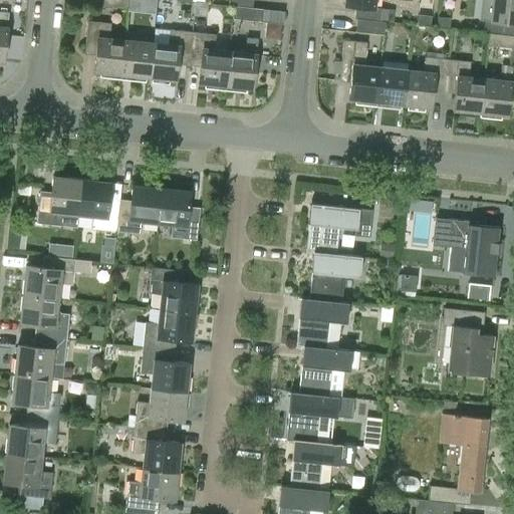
[(155,13),(156,0),(147,0),(146,12),(155,13)]
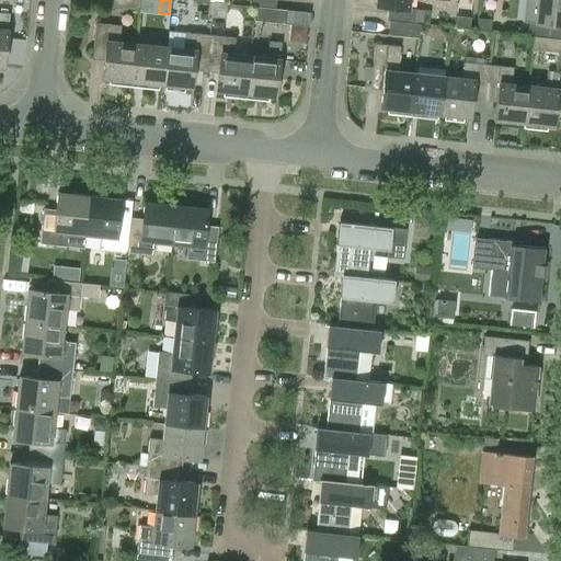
[(286,10),(275,9),(276,0),(250,0),(250,6),(255,7),(254,20),(285,23),(286,10)]
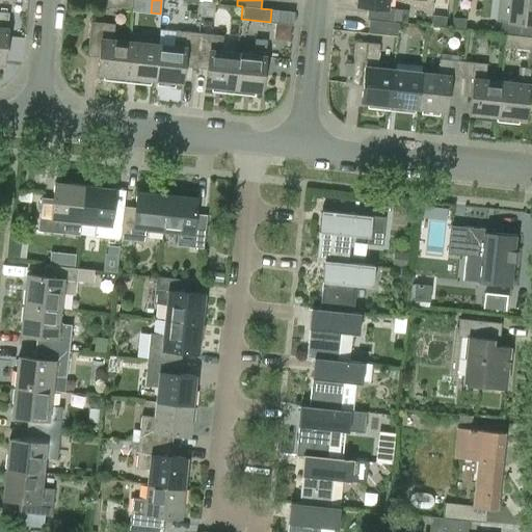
[(388,0),(355,0),(355,5),(368,6),(367,20),(369,20),(392,22),(392,20),(397,21),(398,9),(393,9),(388,8),(388,0)]
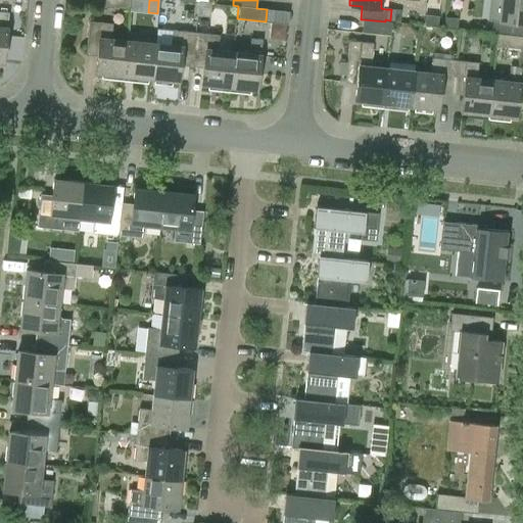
[(522,0),(490,0),(488,19),(493,20),(492,33),(497,34),(516,35),(517,22),(522,22),(522,0)]
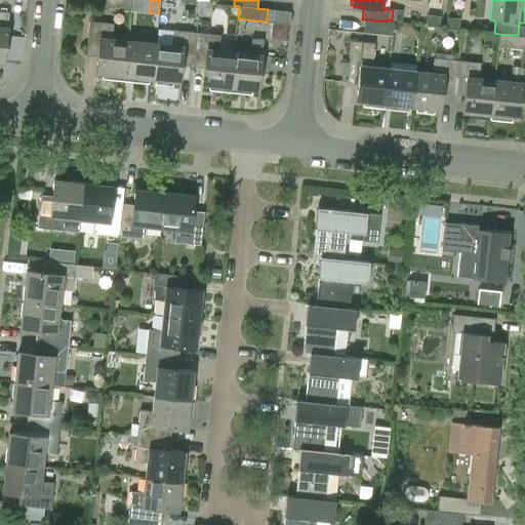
[(0,62),(4,63),(7,28),(8,12),(0,10),(0,62)]
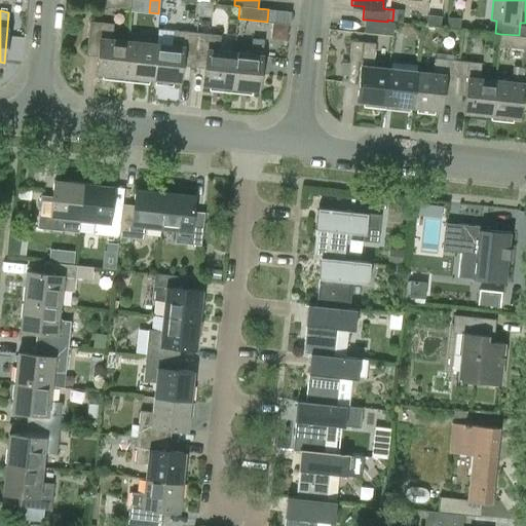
[(428,14),(426,26),(440,27),(442,16),(428,14)]
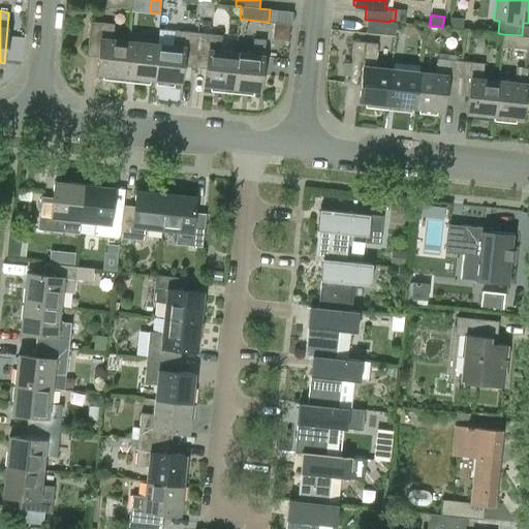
[(462,29),(463,19),(449,18),(448,28),(462,29)]
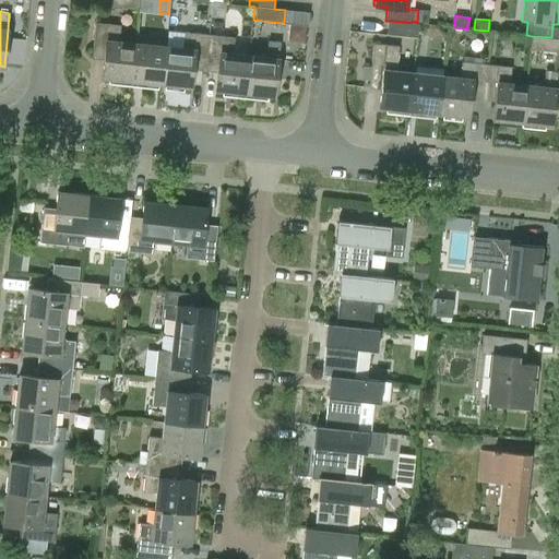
[(418,24),(412,23),(388,21),(387,34),(417,37),(418,24)]
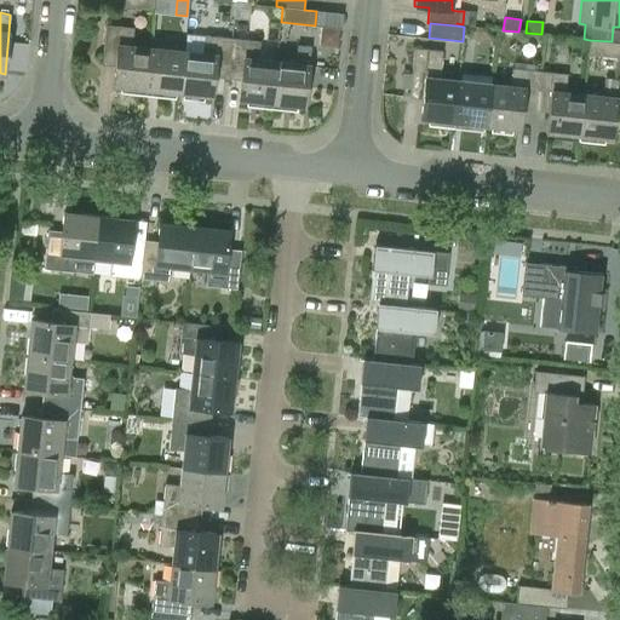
[(145,90),(150,47),(132,45),(133,28),(107,24),(102,58),(116,59),(113,86),(145,90)]
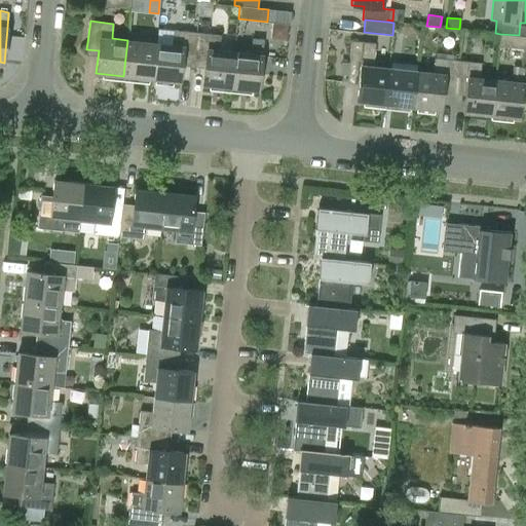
[(156,43),(152,79),(180,82),(183,60),(194,62),(197,32),(174,30),(172,45),(156,43)]
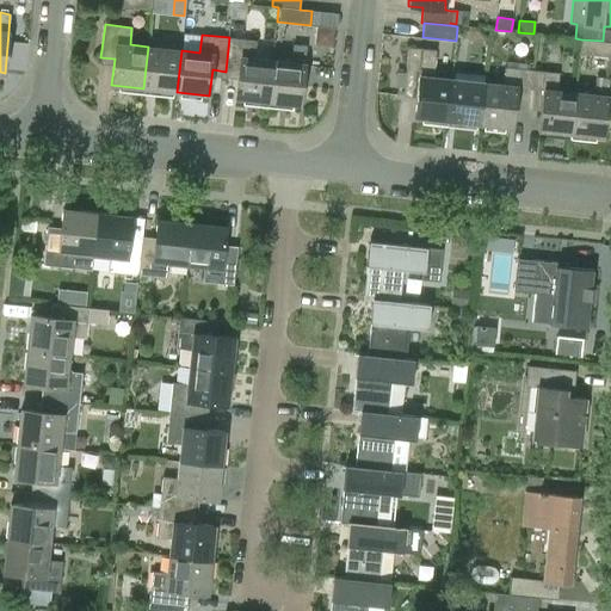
[(269,102),(272,60),(254,59),(257,41),(229,37),(226,72),(239,73),(235,98),(269,102)]
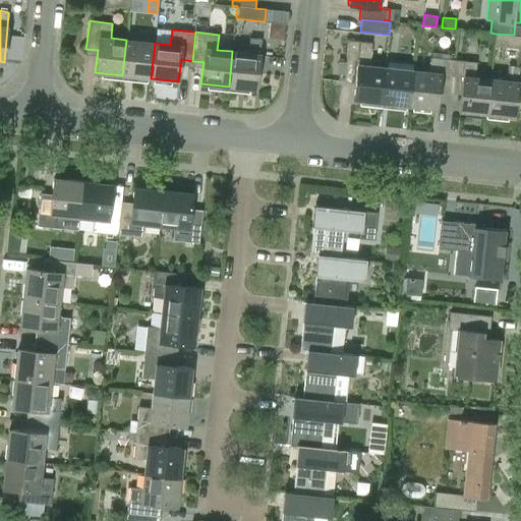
[(520,36),(514,35),(496,34),(495,46),(520,48),(520,36)]
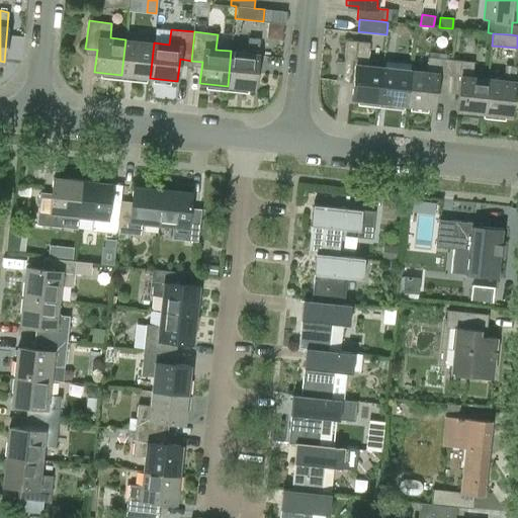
[(231,51),(228,86),(254,89),(258,54),(259,38),(248,37),(247,53),(231,51)]
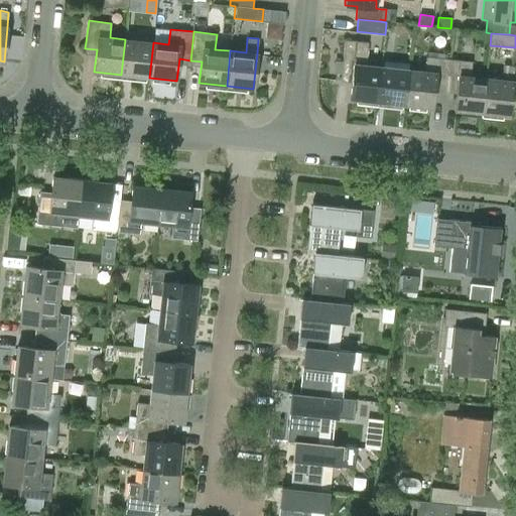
[(125,39),(121,75),(149,78),(153,42),(125,39)]
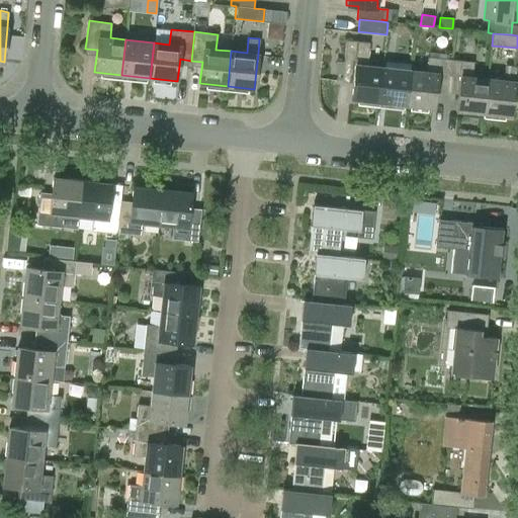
[(379,102),(382,67),(367,66),(369,42),(346,39),(344,62),(342,75),(342,76),(354,78),(351,99),(379,102)]
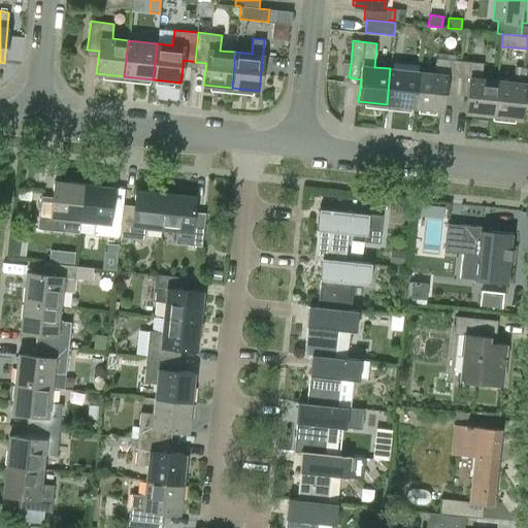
[(419,72),(415,107),(442,110),(446,88),(457,90),(460,61),(437,58),(435,73),(419,72)]
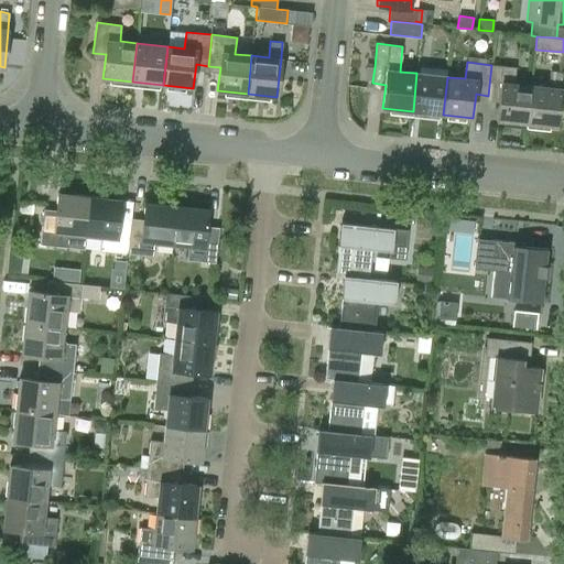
[(528,123),(531,86),(514,84),(516,68),(491,65),(488,96),(500,97),(498,120),(528,123)]
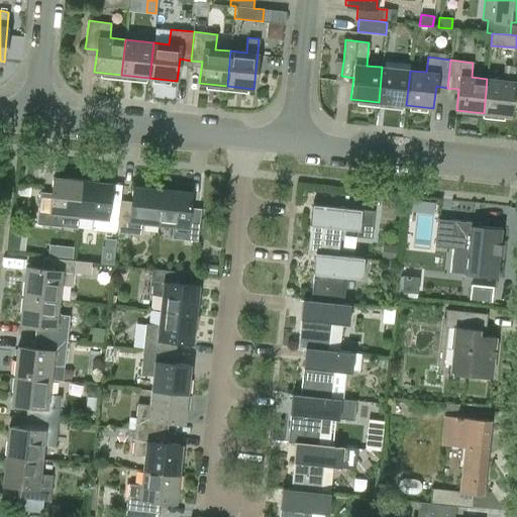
[(333,74),(341,75),(343,62),(334,61),(333,74)]
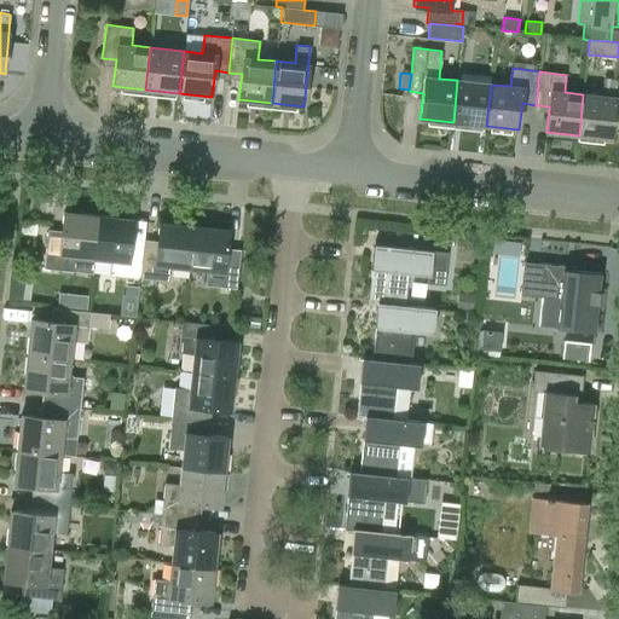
[(583,94),(579,136),(612,139),(615,98),(618,79),(605,77),(602,96),(583,94)]
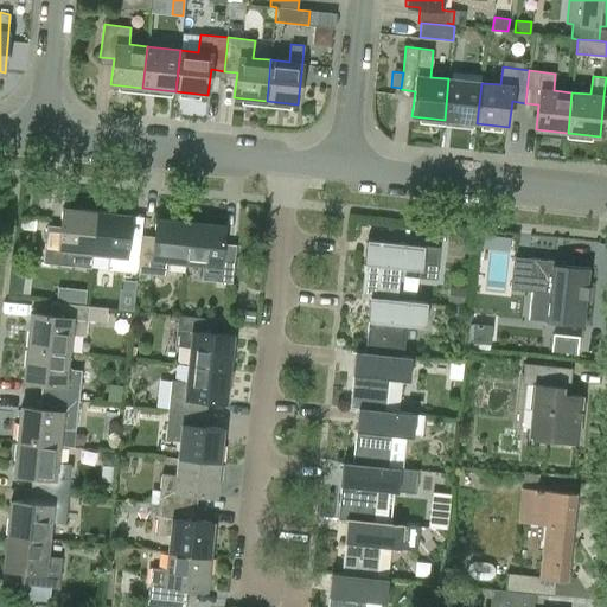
[(448,78),(445,120),(477,123),(481,83),(448,78)]
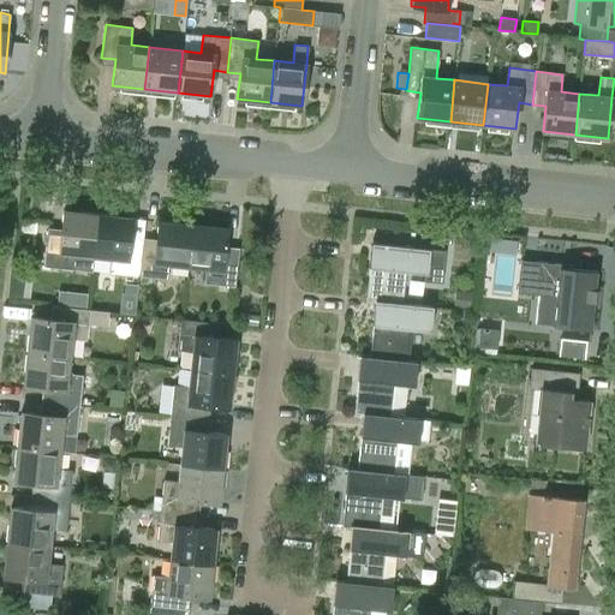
[(93,256),(97,214),(63,210),(60,230),(47,228),(43,266),(73,269),(91,272),(93,256)]
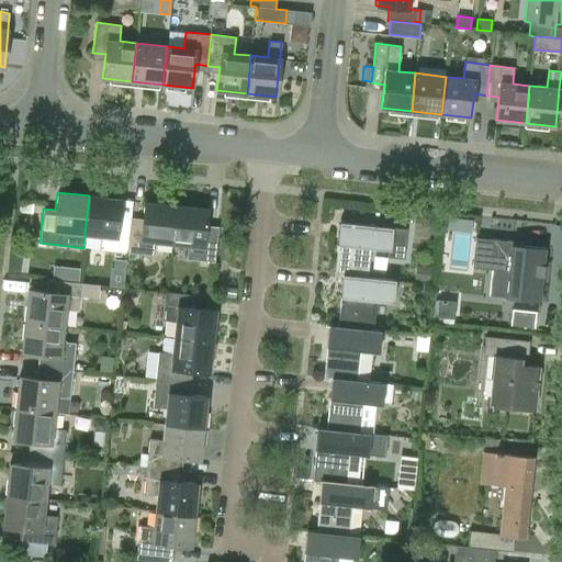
[(89,195),(85,234),(101,236),(100,250),(114,251),(121,253),(126,253),(131,217),(119,216),(121,199),(89,195)]
